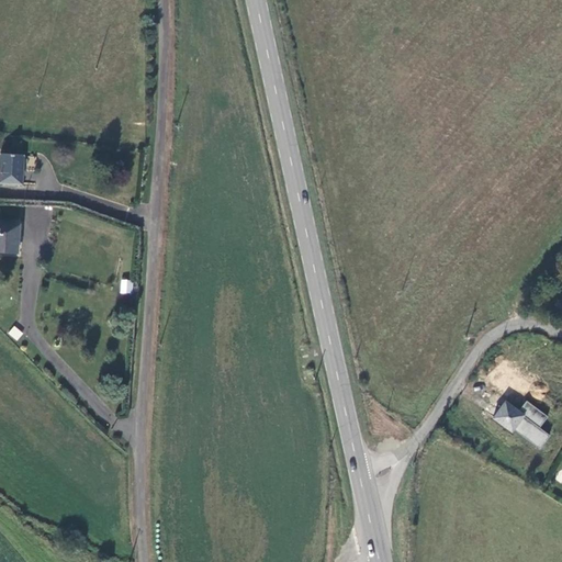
[(23,155),(1,154),(0,172),(0,180),(22,181),(23,155)]
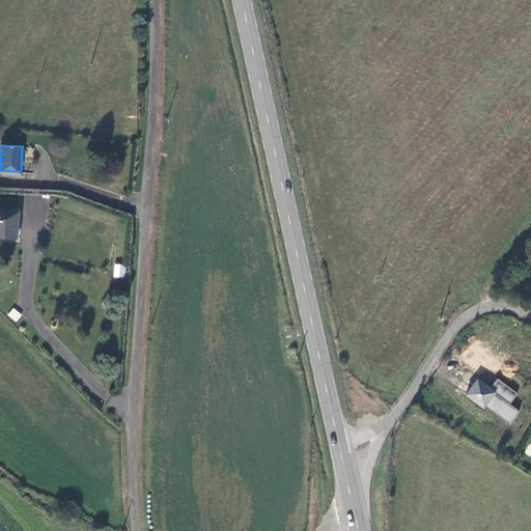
[(0,236),(16,238),(18,213),(0,211),(0,236)]
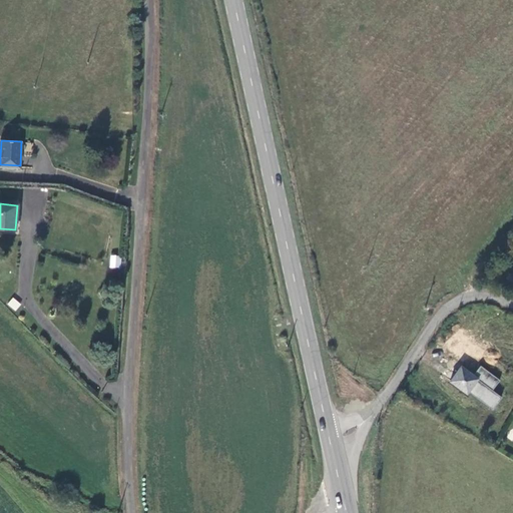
[(120,269),(121,255),(109,255),(109,268),(120,269)]
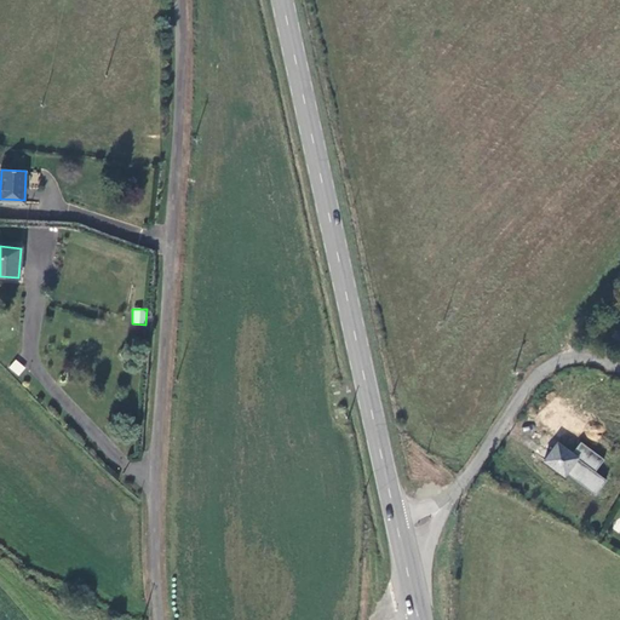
[(9,368),(18,377),(26,367),(15,359),(9,368)]
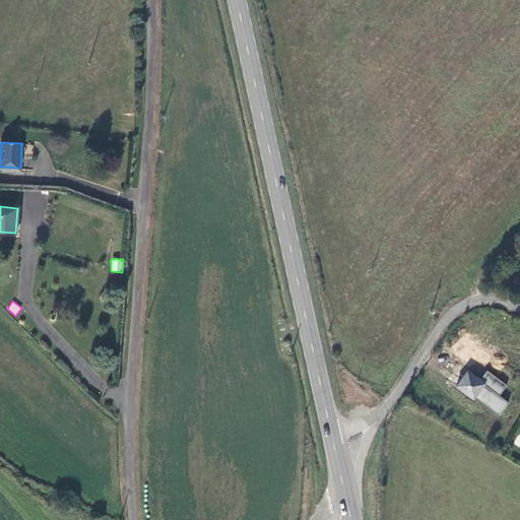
[(481,380),(469,372),(459,388),(477,399),(478,397),(504,413),(512,400),(503,394),(509,383),(489,370),(481,380)]
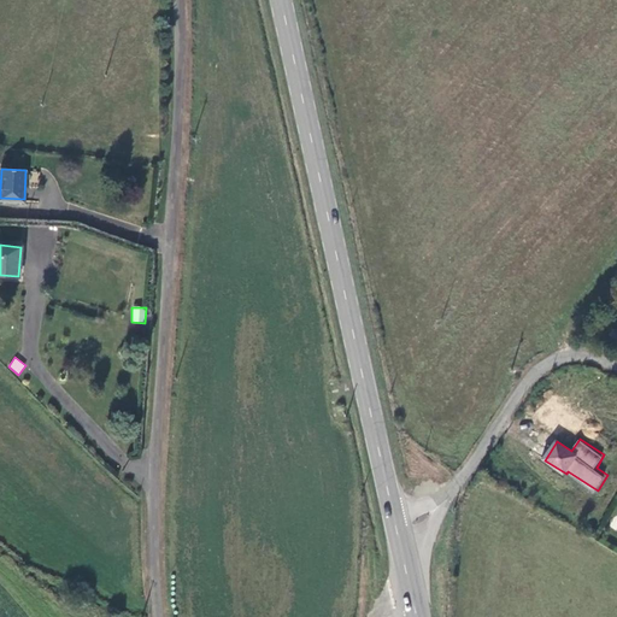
All buildings are outlined.
